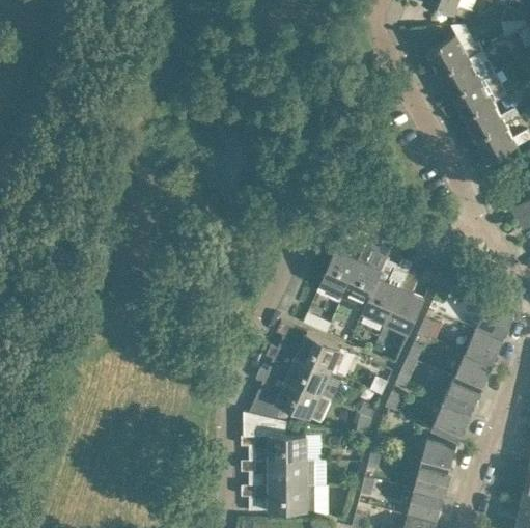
[(469,21),(472,11),(471,10),(474,0),(423,0),(422,3),(469,21)]
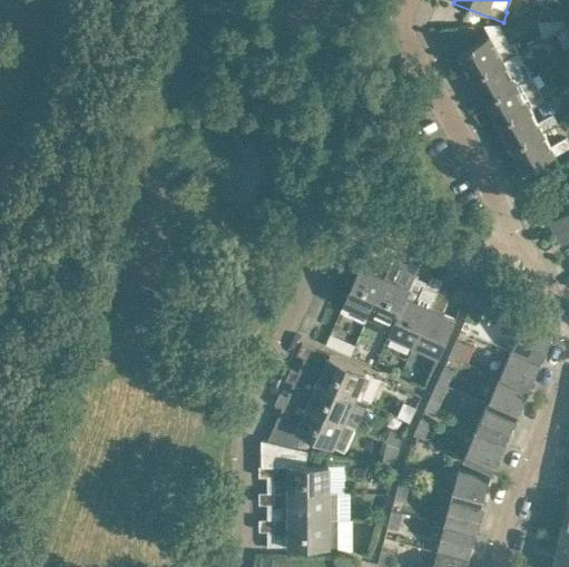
[(541,8),(537,23),(561,21),(563,16),(541,8)]
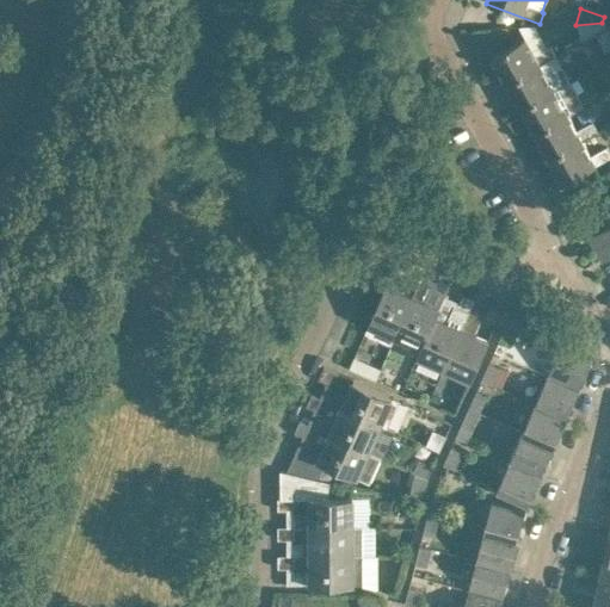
[(605,30),(602,23),(575,25),(580,43),(595,36),(605,30)]
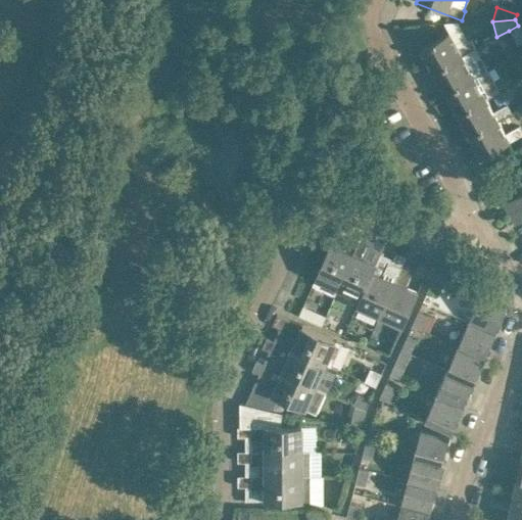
[(448,35),(420,50),(432,73),(461,57),(462,57),(475,50),(470,42),(467,43),(457,24),(443,25),(448,35)]
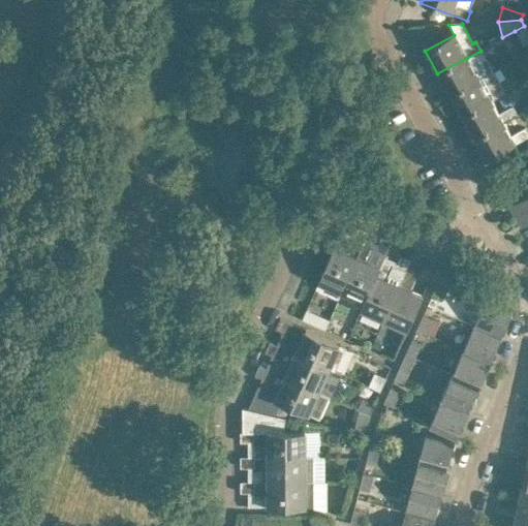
[(524,26),(515,31),(523,47),(527,42),(527,32),(525,27),(524,26)]
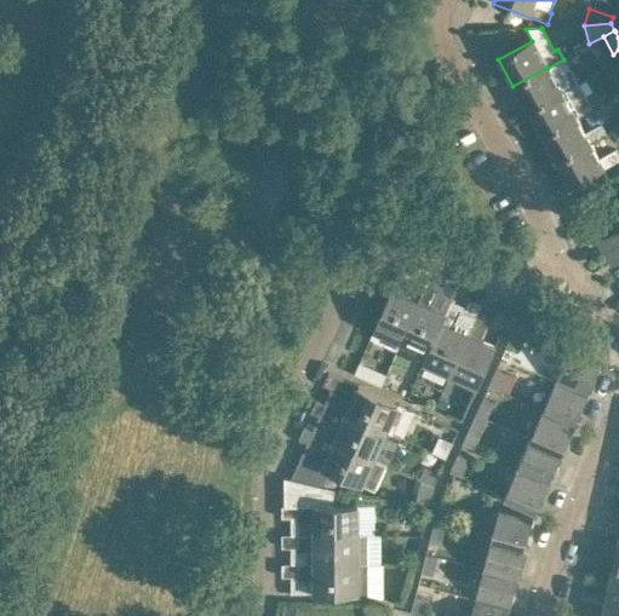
[(513,86),(527,111),(561,93),(578,85),(572,75),(556,85),(548,68),(546,68),(513,86)]
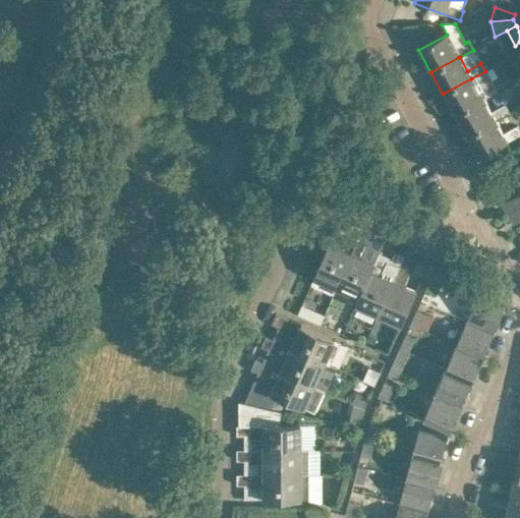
[(497,93),(493,84),(485,71),(471,78),(443,94),(455,115),(483,100),(497,93)]
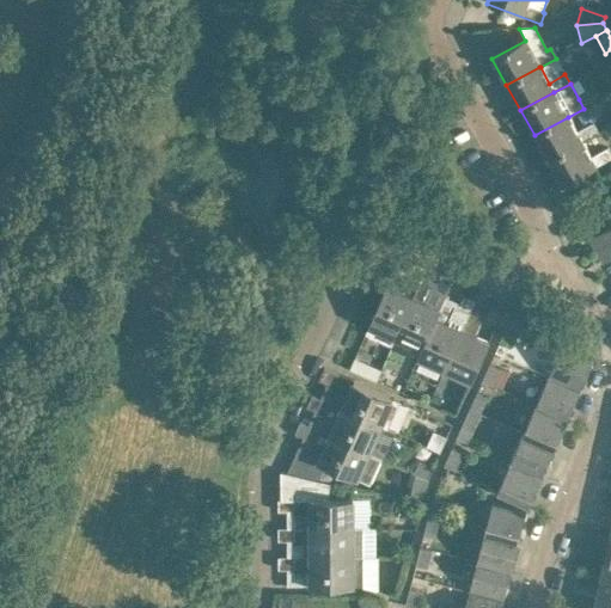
[(568,117),(535,135),(548,160),(581,142),(582,142),(598,134),(592,124),(576,133),(568,117)]
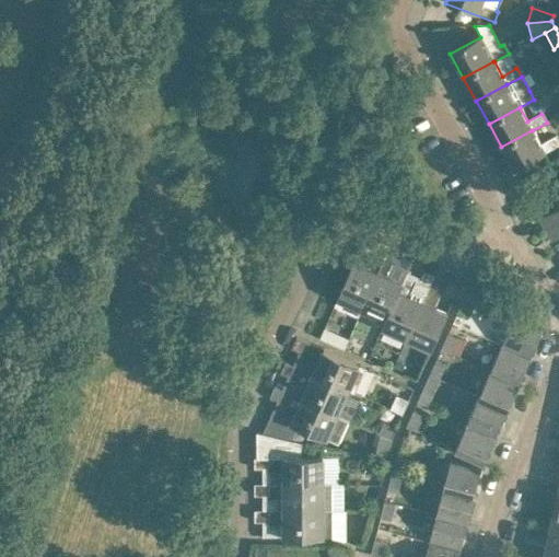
[(558,144),(556,138),(542,147),(533,130),(532,130),(501,147),(514,171),(558,146),(558,144)]
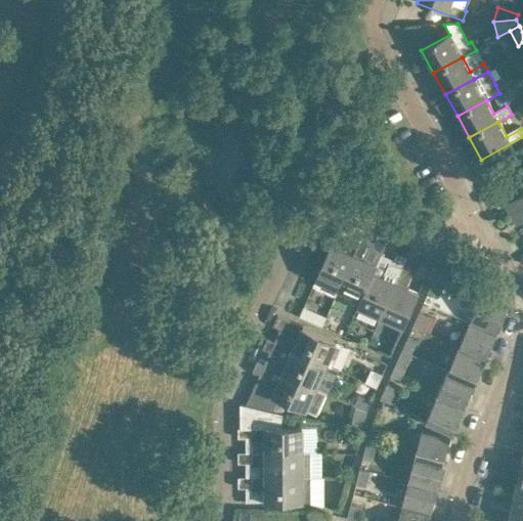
[(522,209),(522,180),(522,181),(522,194),(505,206),(511,216),(522,209)]
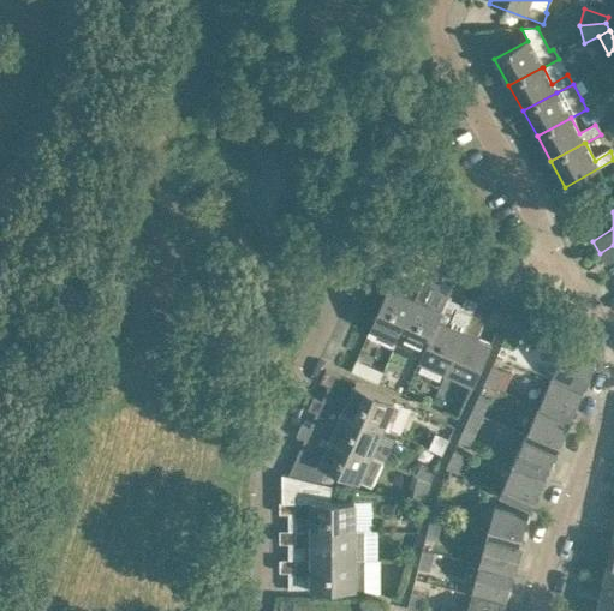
[(613,245),(600,253),(606,267),(613,261),(613,245)]
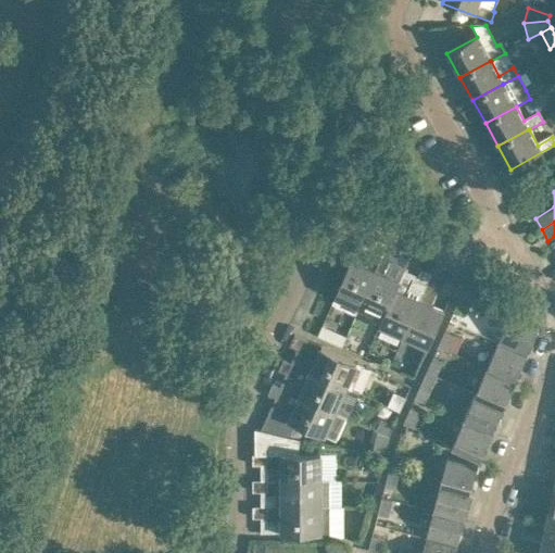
[(370,254),(383,260),(390,247),(376,241),(370,254)]
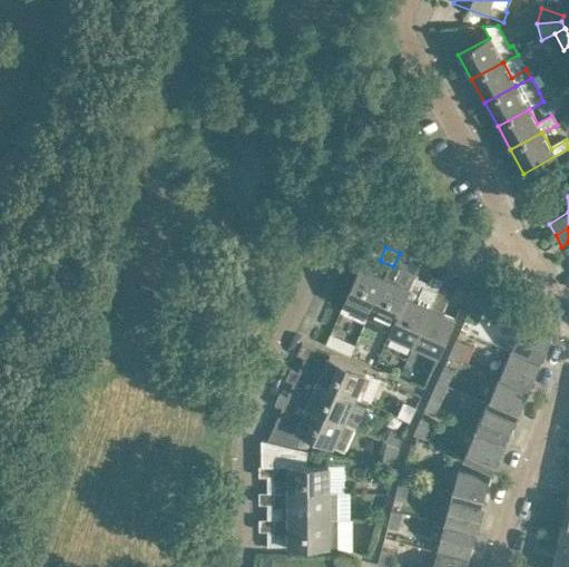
[(393,328),(405,299),(421,263),(410,257),(404,272),(403,271),(396,285),(384,280),(369,316),(393,328)]
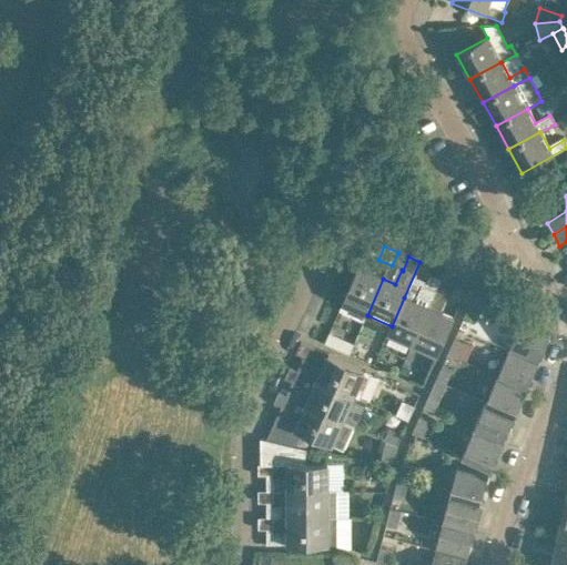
[(338,312),(362,323),(365,314),(367,315),(383,279),(358,268),(342,304),(338,312)]
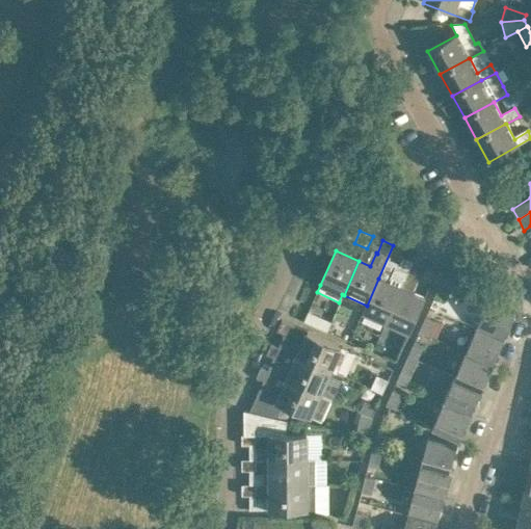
[(407,275),(413,263),(402,258),(397,271),(407,275)]
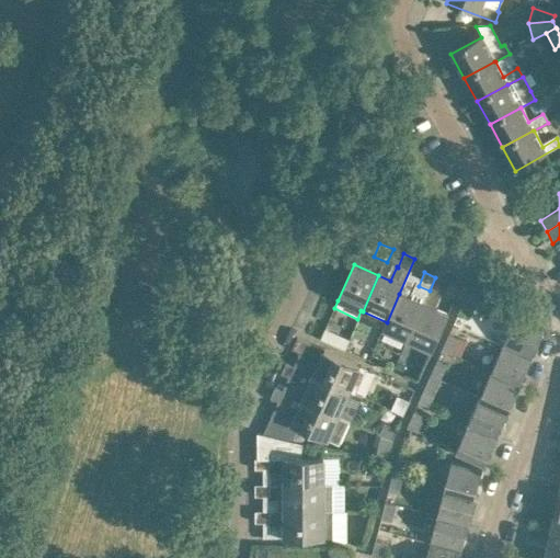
[(455,302),(460,288),(449,284),(443,297),(455,302)]
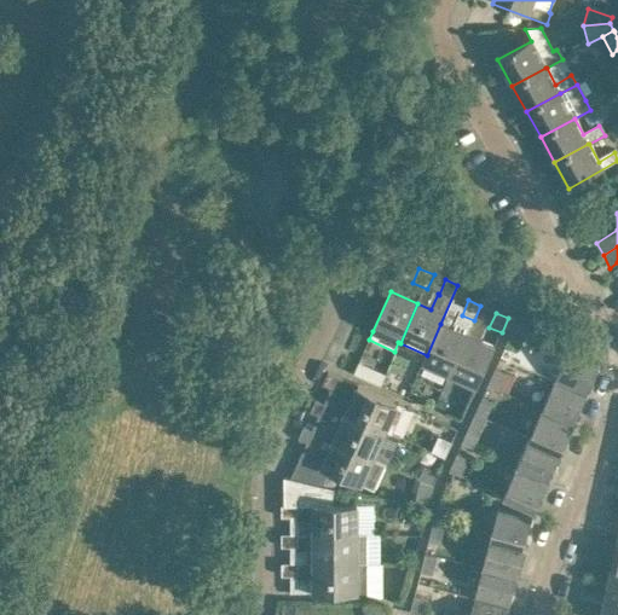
[(427,355),(423,364),(450,376),(467,336),(440,324),(427,355)]
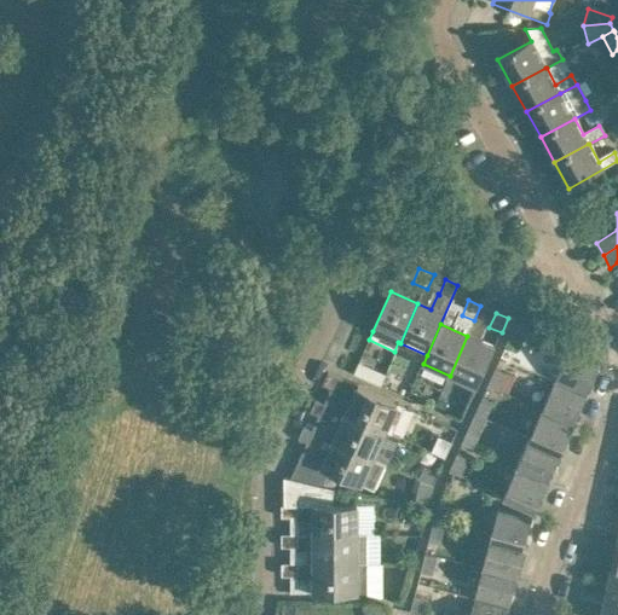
[(515,352),(523,335),(513,330),(504,347),(515,352)]
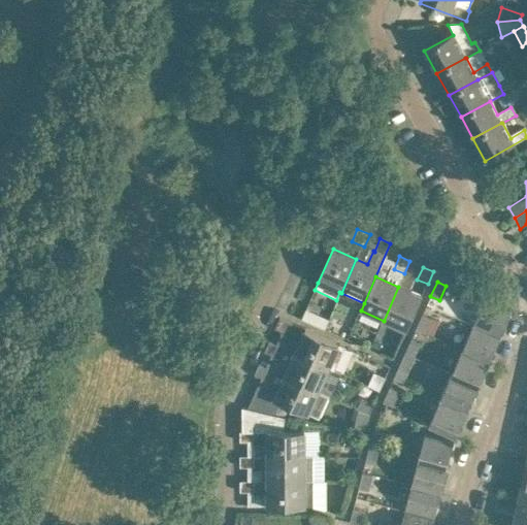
[(405,331),(422,297),(398,287),(384,321),(405,331)]
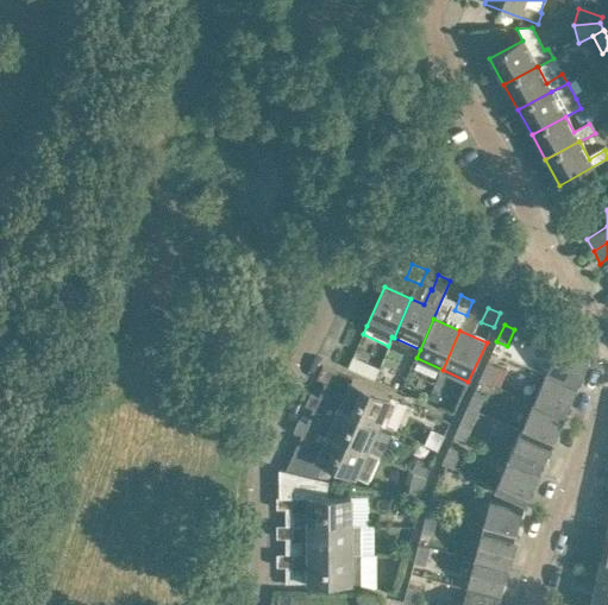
[(558,348),(545,377),(576,391),(589,363),(558,348)]
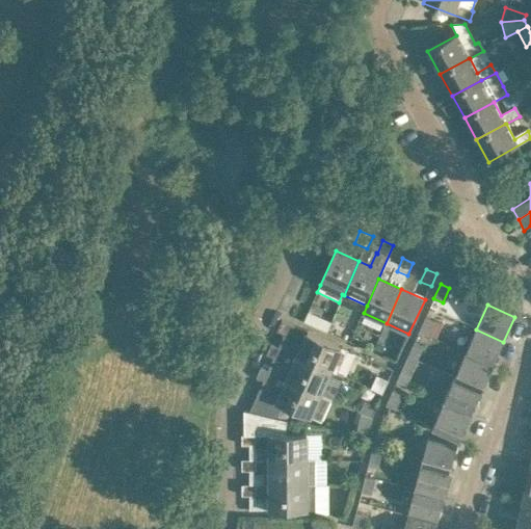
[(435,341),(442,326),(434,322),(425,318),(419,334),(427,338),(435,341)]
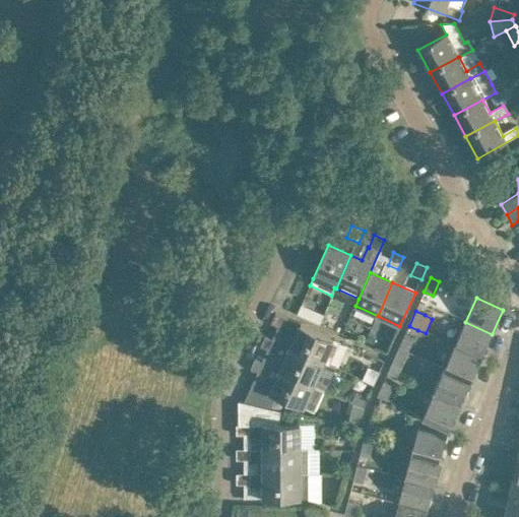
[(286,320),(274,315),(270,325),(282,330),(286,320)]
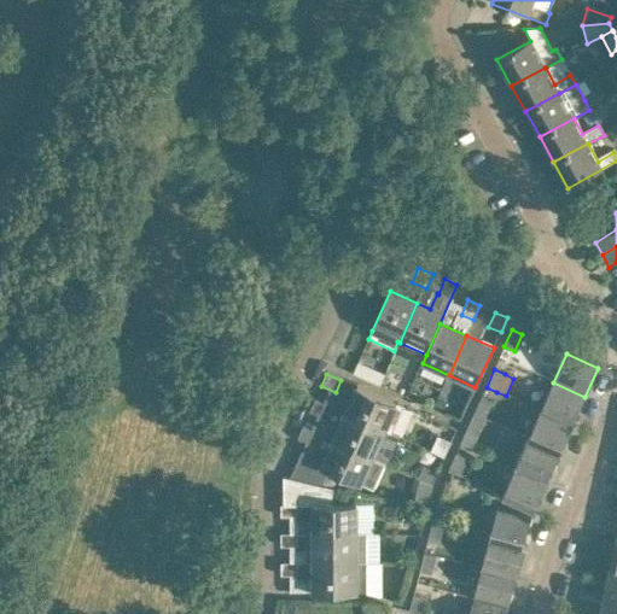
[(553,382),(540,411),(572,425),(585,397),(553,382)]
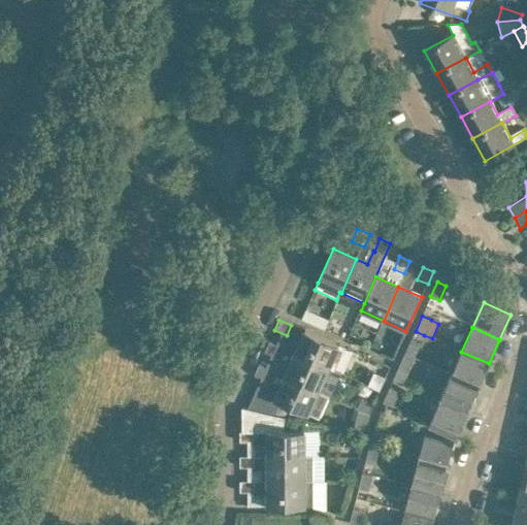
[(333,371),(342,349),(304,331),(294,355),(329,370),(329,369),(333,371)]
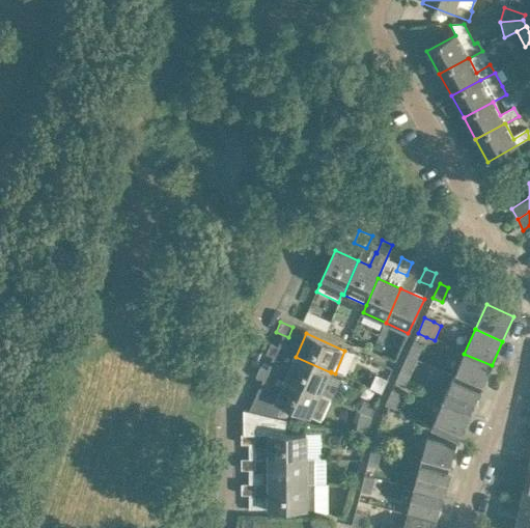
[(413,342),(407,357),(416,361),(422,346),(413,342)]
